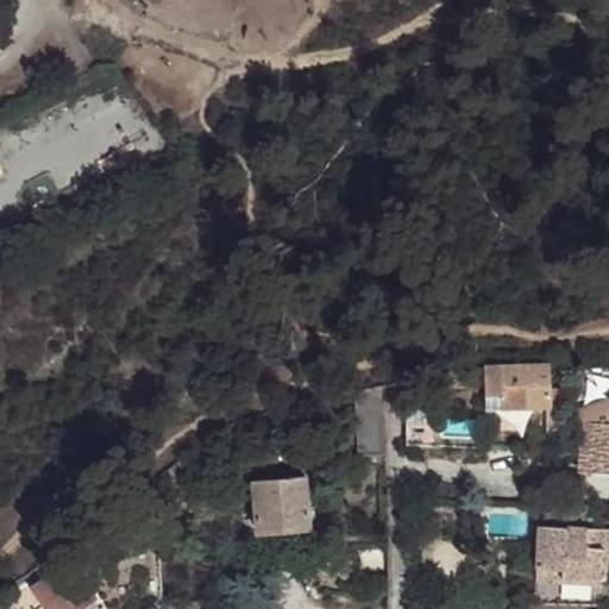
[(550,389),(550,364),(484,365),(485,409),(548,407),(548,426),(566,425),(566,389),(550,389)]
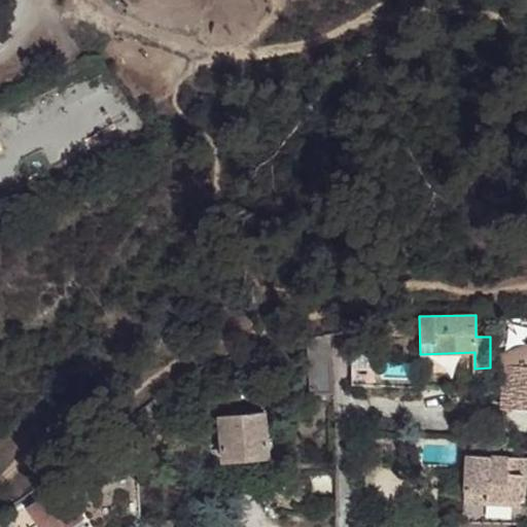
[(501,408),(512,409),(514,365),(526,366),(526,344),(499,353),(503,365),(501,408)]
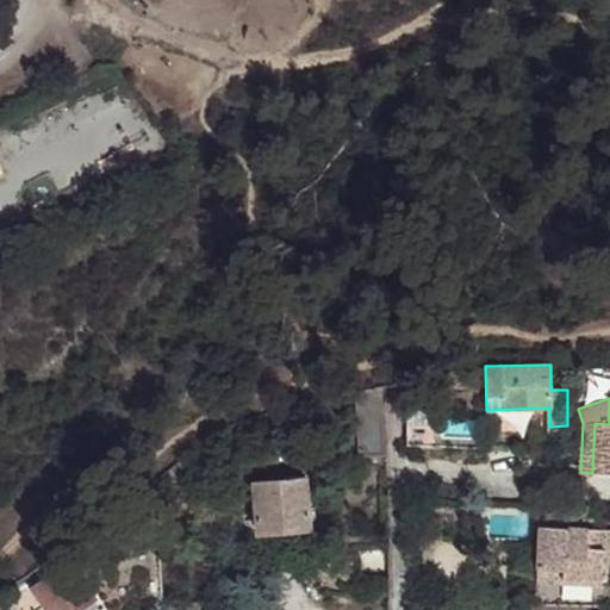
[(406,402),(408,448),(435,449),(434,400),(406,402)]
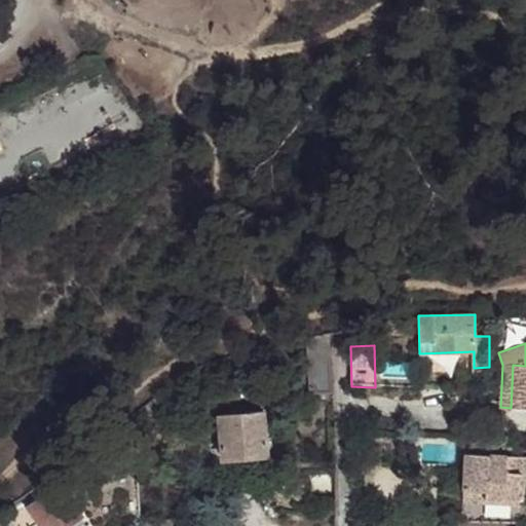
[(525,366),(513,365),(511,408),(525,408),(525,366)]
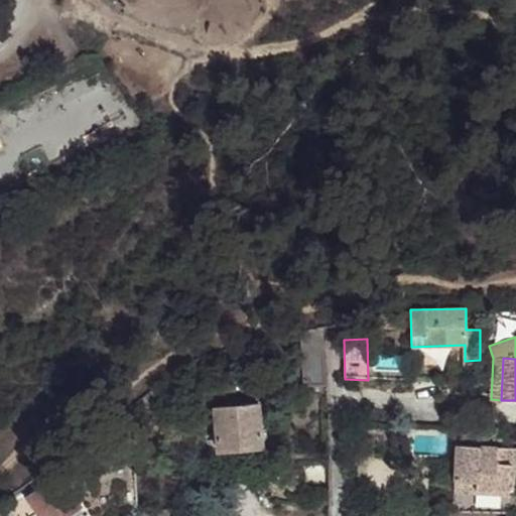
[(218,452),(261,447),(258,405),(251,405),(251,399),(239,400),(239,406),(215,408),(218,452)]
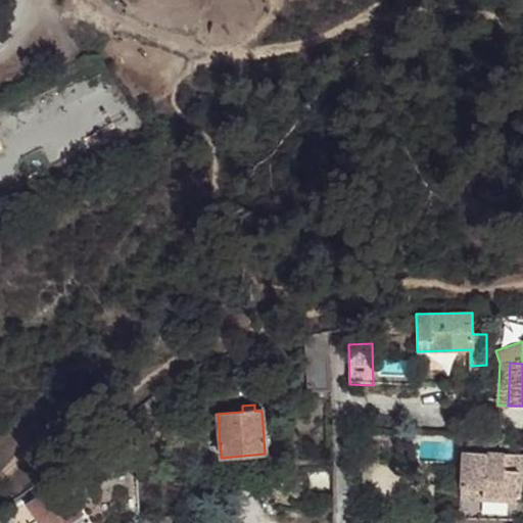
[(146,434),(135,435),(136,449),(146,449),(146,434)]
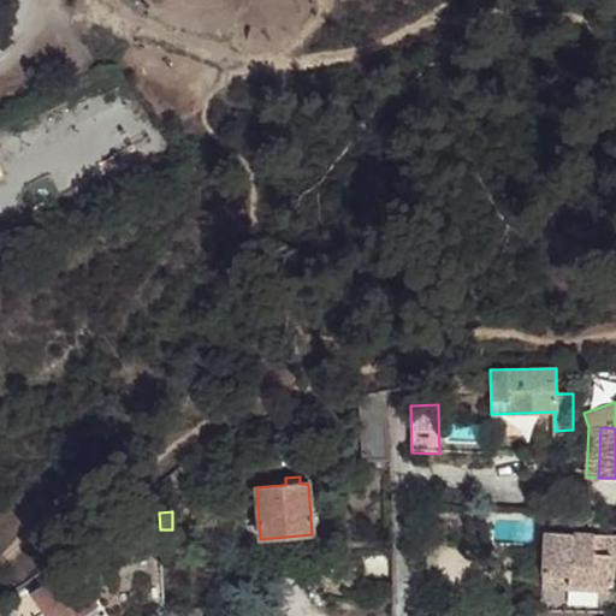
[(550,532),(573,534),(574,515),(548,514),(550,532)]
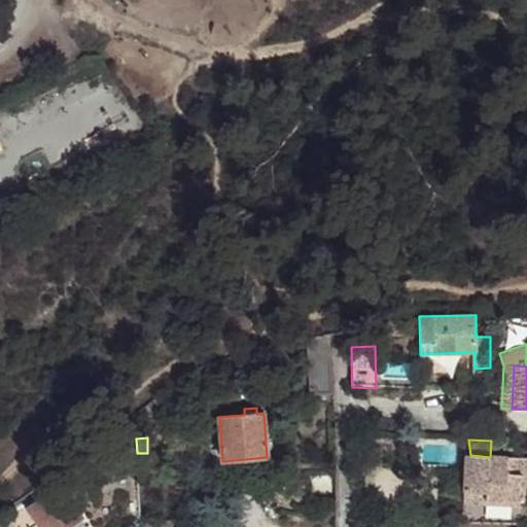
[(526,481),(526,458),(490,457),(470,455),(466,455),(464,491),(486,492),(486,500),(520,502),(521,481),(526,481)]
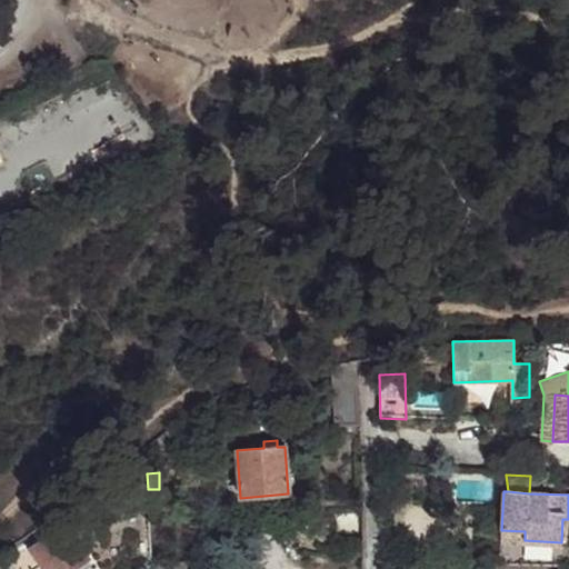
[(115,492),(107,498),(111,505),(119,500),(115,492)]
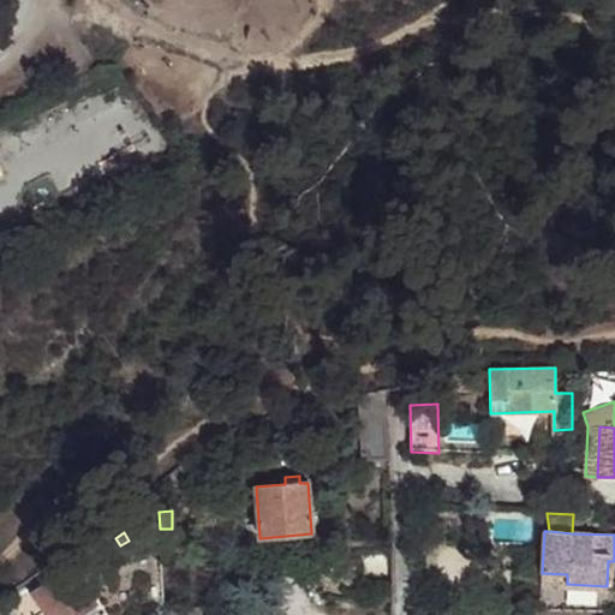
[(46,614),(78,614),(96,604),(70,566),(13,604),(19,614),(39,614),(43,611),(46,614)]
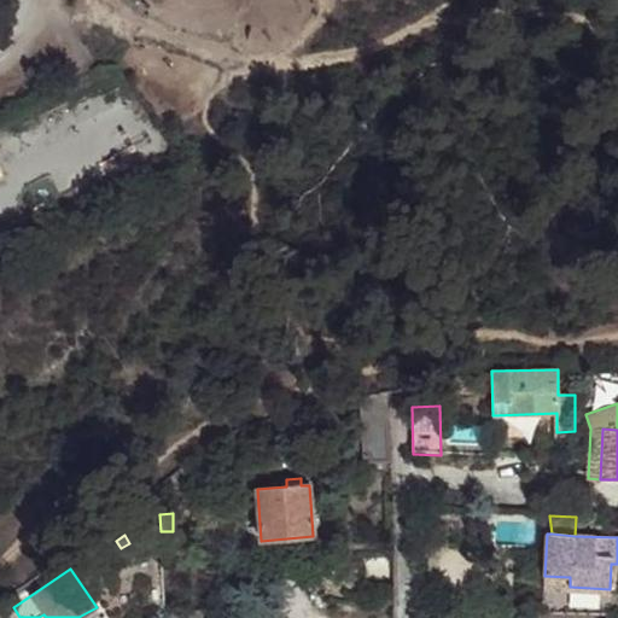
[(570,577),(544,576),(543,590),(570,592),(570,587),(570,577)]
